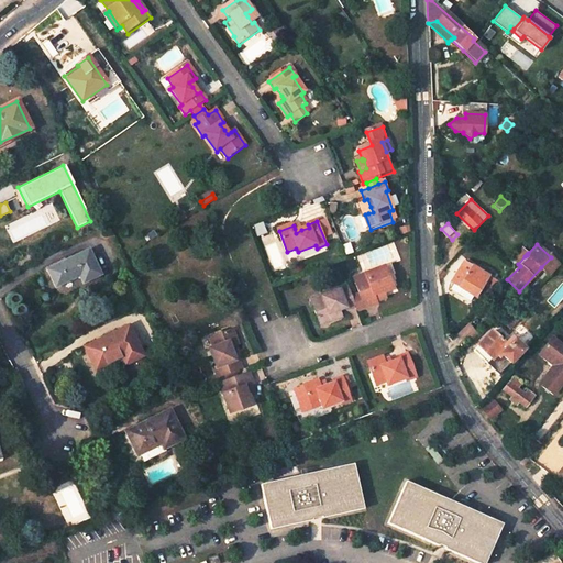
[(520,247),(511,257),(518,264),(525,256),(527,255),(527,254),(520,247)]
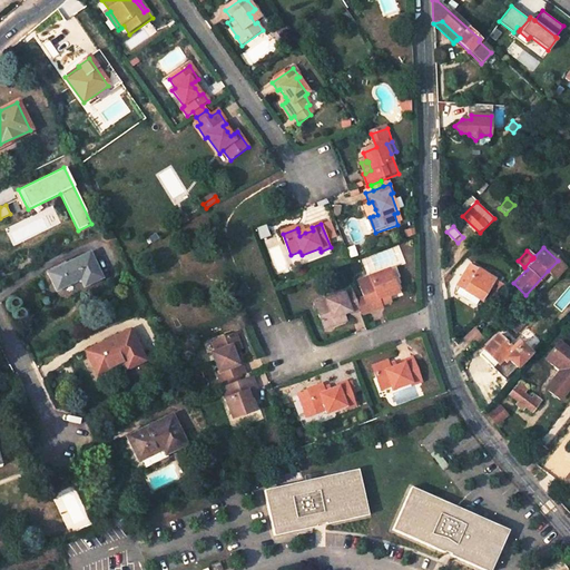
[(91,253),(49,274),(58,290),(81,278),(86,286),(102,277),(91,253)]
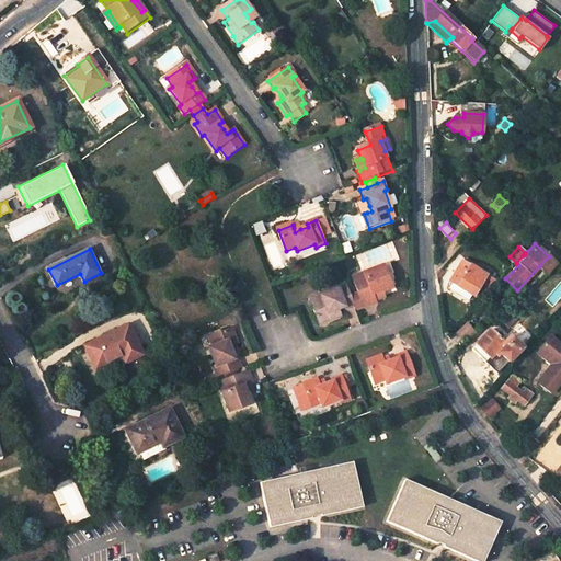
[(549,256),(539,266),(547,273),(556,263),(549,256)]
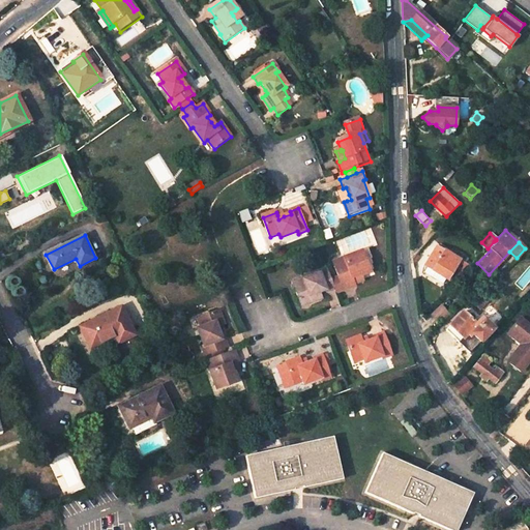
[(448,253),(438,246),(433,254),(443,261),(448,253)]
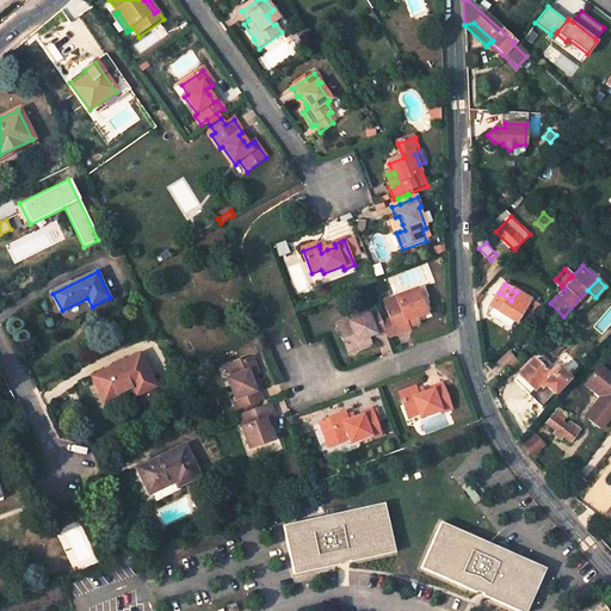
[(534,292),(522,285),(517,291),(530,300),(534,292)]
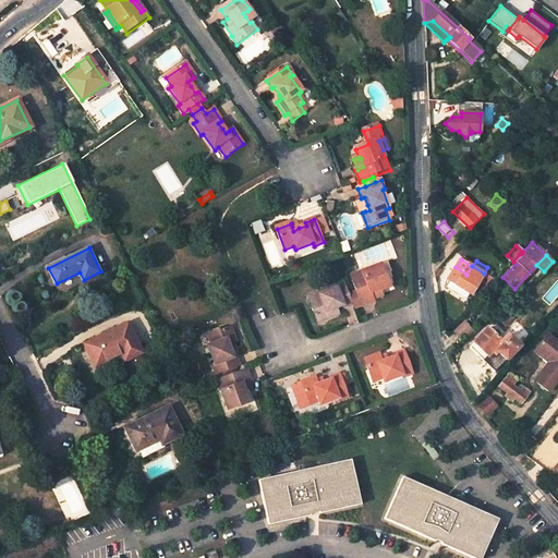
[(351,277),(358,294),(363,307),(374,303),(373,300),(372,294),(380,291),(380,292),(381,292),(390,289),(381,266),(351,277)]
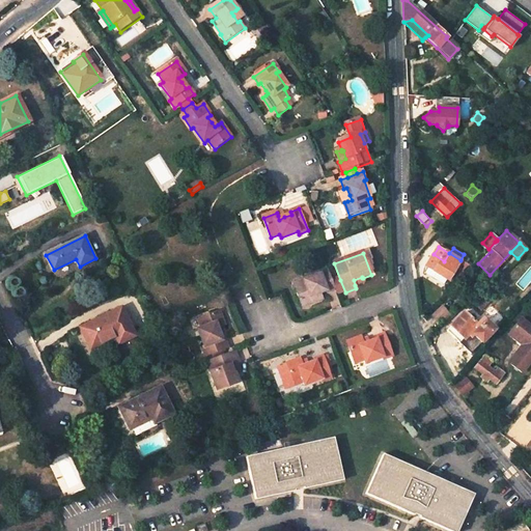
[(446,277),(448,279),(455,283),(463,272),(467,263),(460,260),(449,253),(444,261),(434,254),(426,266),(446,277)]
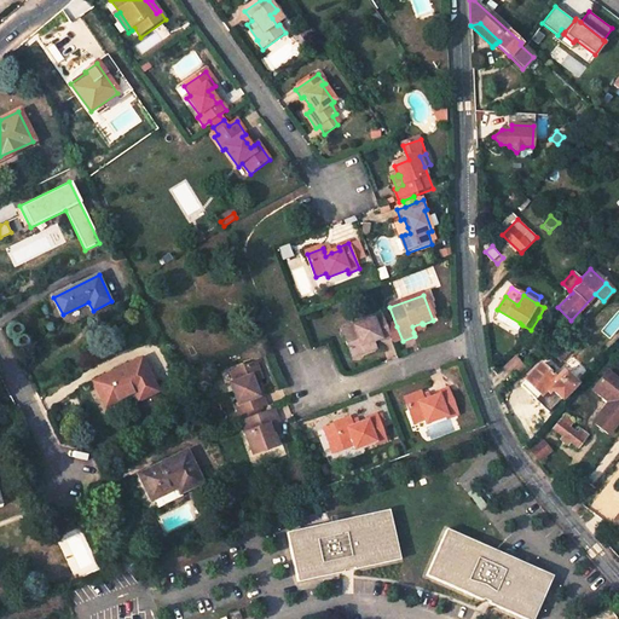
[(493,318),(515,330),(520,323),(497,310),(493,318)]
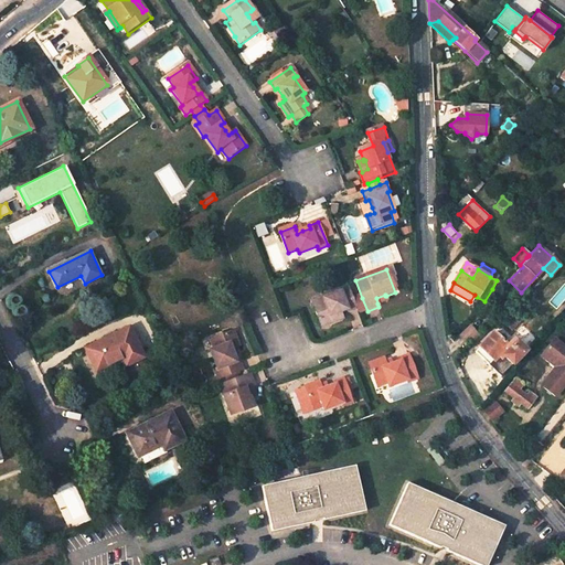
[(322,328),(340,321),(338,316),(342,313),(348,311),(349,313),(358,310),(354,300),(350,290),(324,300),(327,305),(316,309),(322,328)]
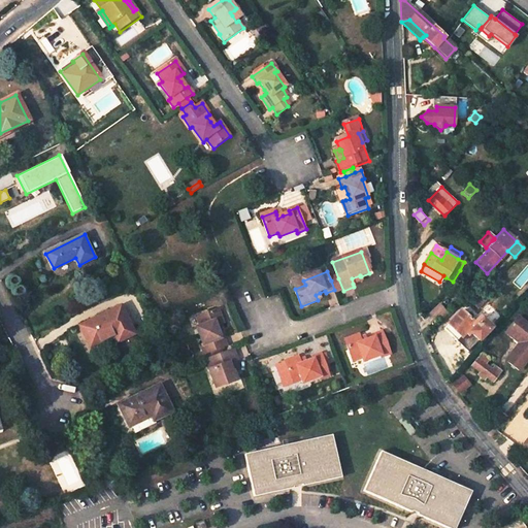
[(360,275),(352,278),(353,284),(362,281),(361,276),(360,276),(360,275)]
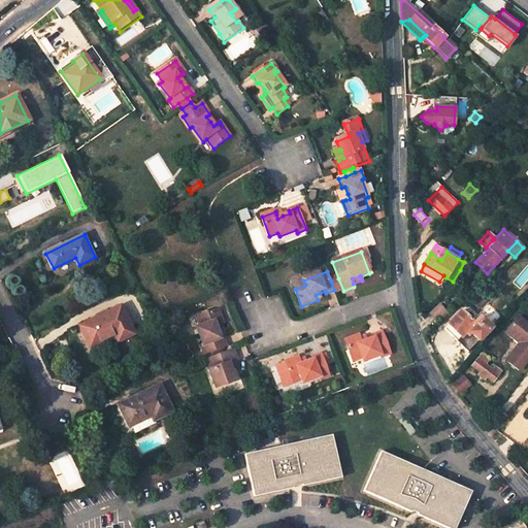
[(334,290),(336,293),(343,291),(338,278),(331,281),(334,290)]
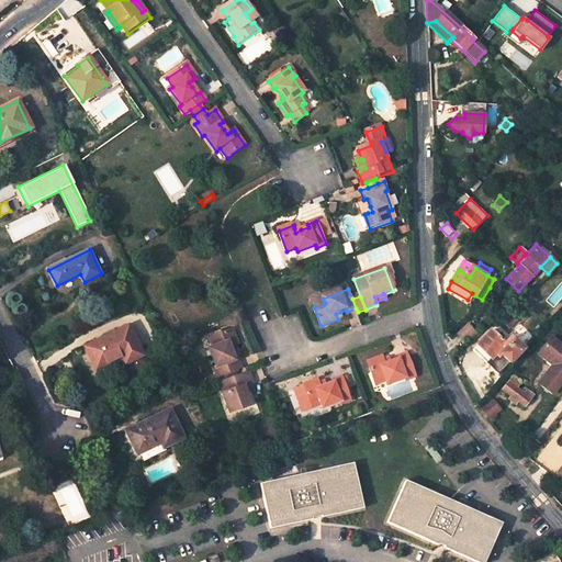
[(323,299),(312,302),(314,307),(325,303),(323,299)]
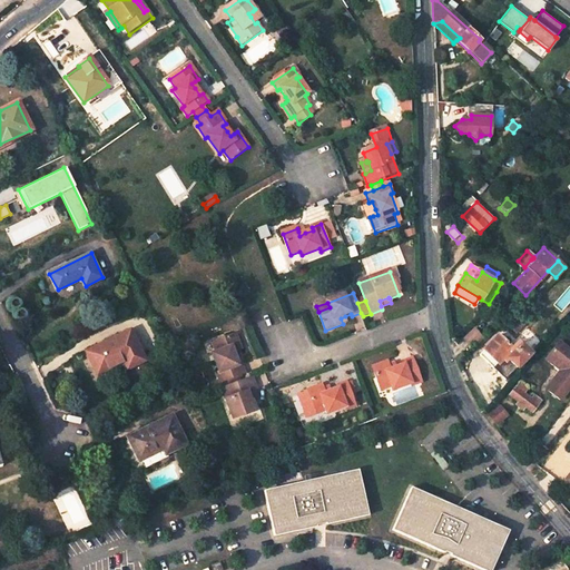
[(504,321),(512,327),(523,316),(516,308),(504,321)]
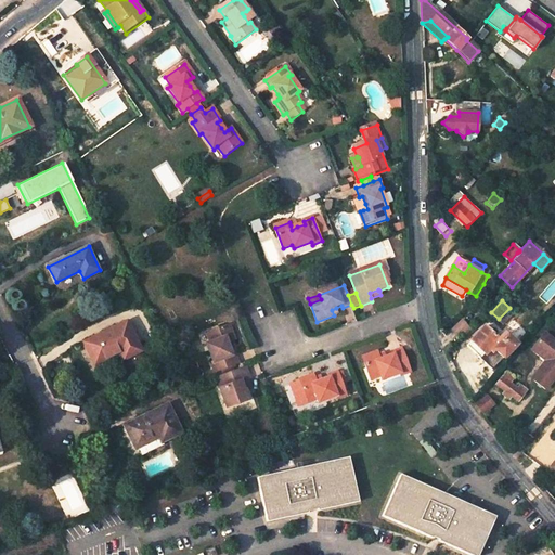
[(461,320),(452,330),(460,338),(469,330),(461,320)]
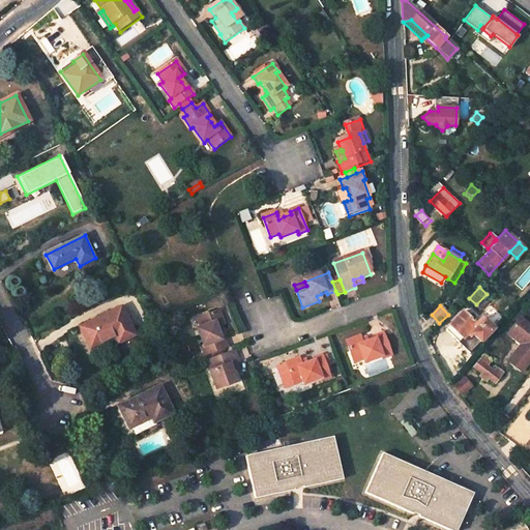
[(122,307),(82,327),(91,347),(116,335),(119,343),(136,334),(122,307)]
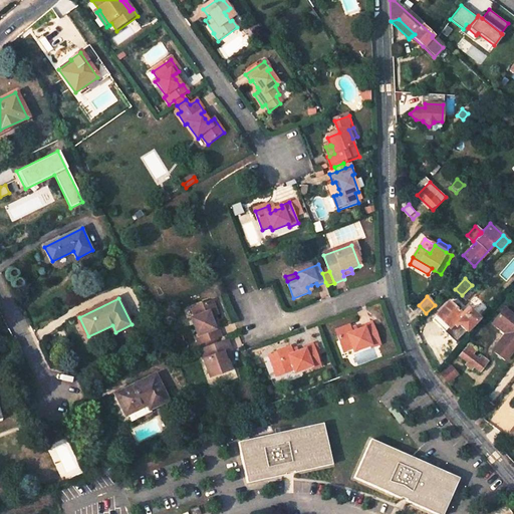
[(191,317),(198,336),(196,336),(199,345),(205,343),(214,339),(220,337),(218,328),(216,329),(213,322),(211,318),(214,317),(218,315),(212,302),(192,310),(194,316),(191,317)]
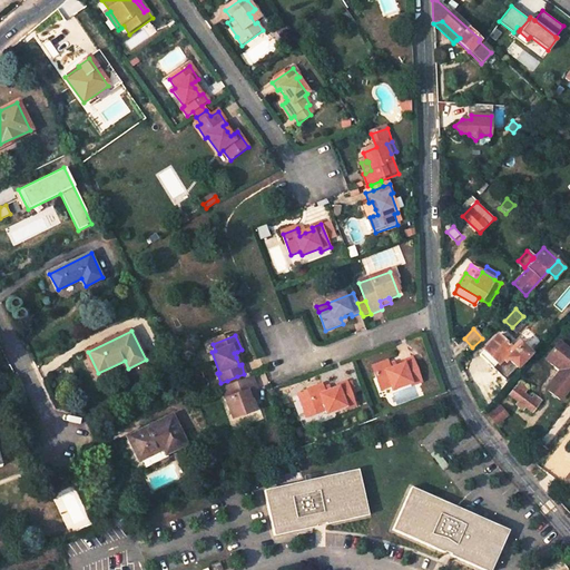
[(514,351),(498,335),(484,350),(501,366),(505,362),(509,365),(511,362),(518,367),(530,353),(520,344),(514,351)]
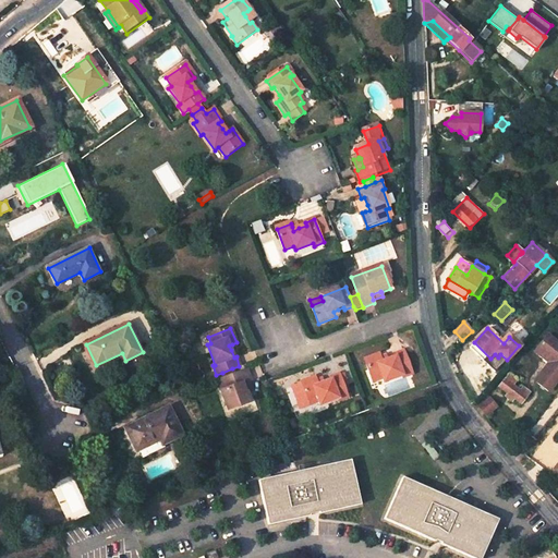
[(557,377),(557,351),(542,340),(532,353),(547,364),(544,367),(531,386),(545,396),(557,377)]
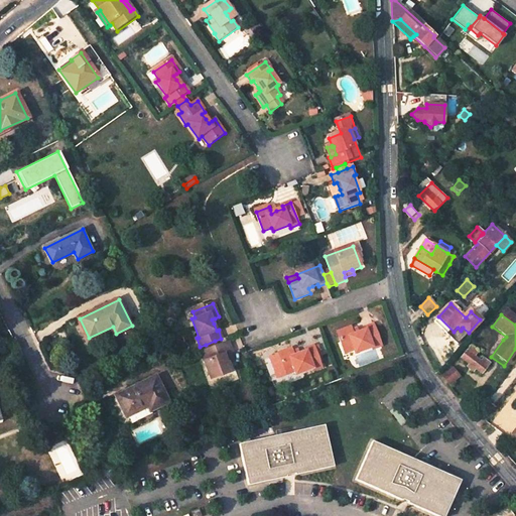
[(454,332),(438,316),(434,321),(449,337),(454,332)]
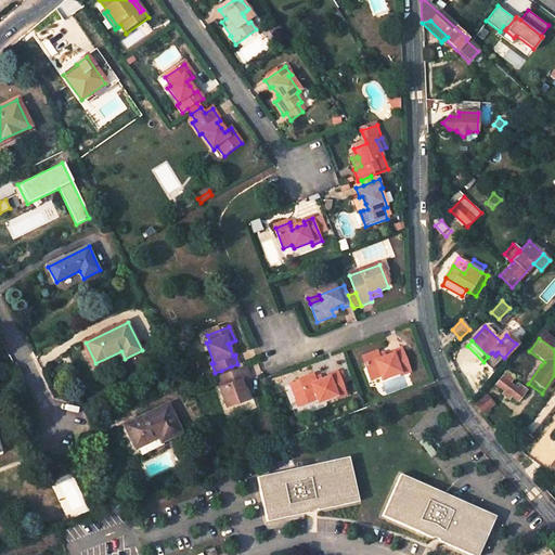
[(382,381),(399,374),(400,375),(409,372),(400,349),(391,352),(392,356),(384,358),(379,360),(377,357),(376,352),(362,358),(371,381),(381,376),(382,381)]
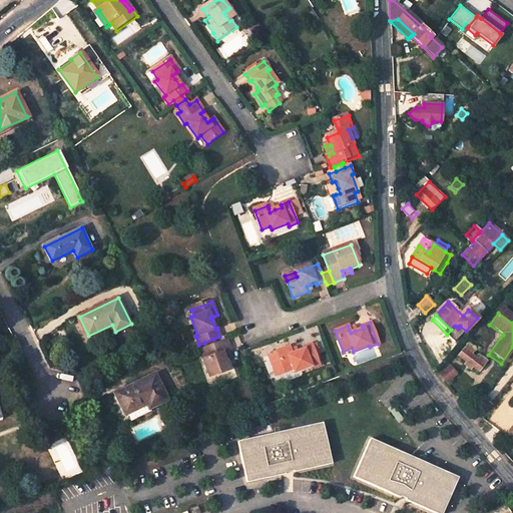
[(503,335),(489,325),(487,328),(500,338),(503,335)]
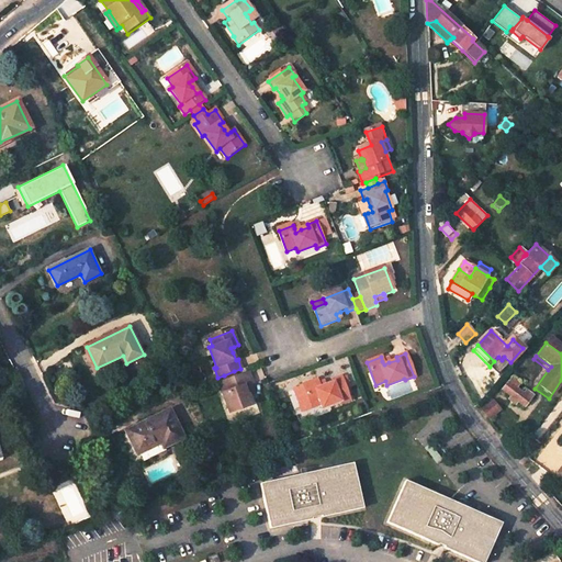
[(247,396),(244,388),(249,385),(253,384),(248,371),(236,375),(226,380),(217,383),(229,414),(253,405),(249,396),(247,396)]
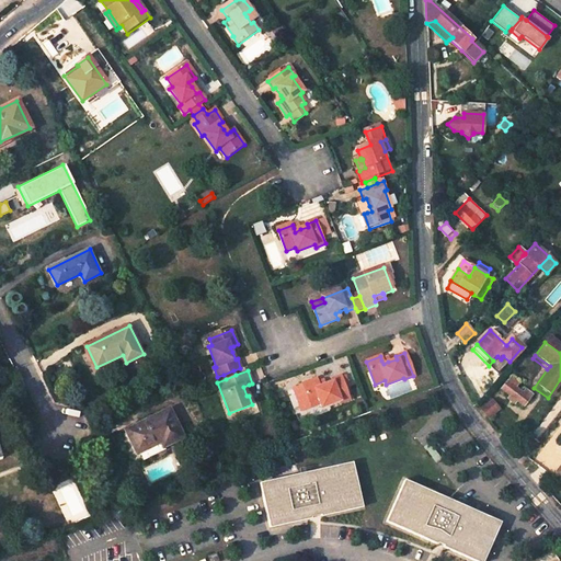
[(320,407),(339,400),(340,402),(348,399),(340,376),(331,379),(332,382),(324,385),(320,386),(318,382),(317,379),(301,385),(310,407),(319,403),(320,407)]
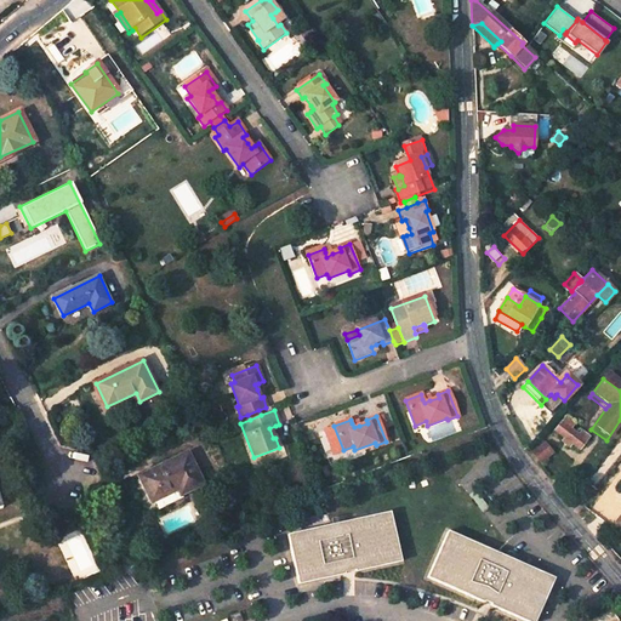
[(571,428),(560,421),(554,429),(579,449),(586,440),(577,434),(575,439),(568,433),(571,428)]
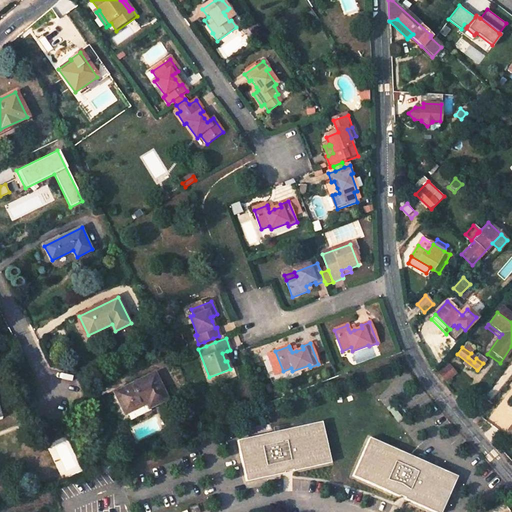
[(222,353),(225,361),(227,361),(230,359),(227,351),(222,353)]
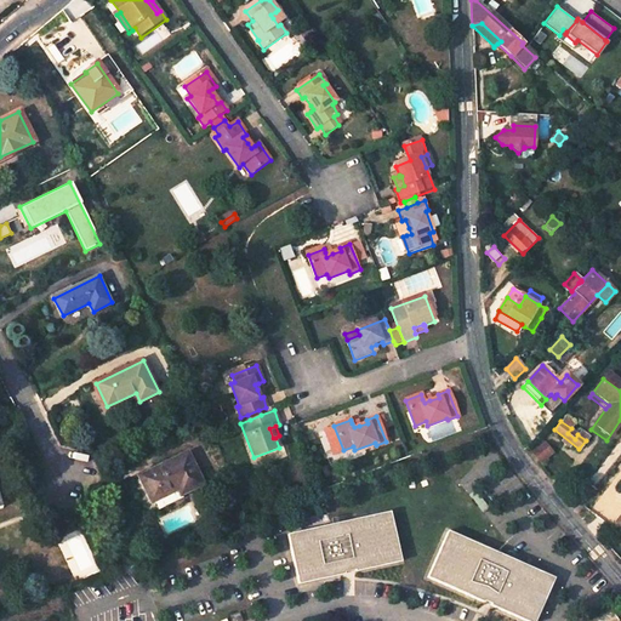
[(533,453),(540,461),(551,451),(543,443),(533,453)]
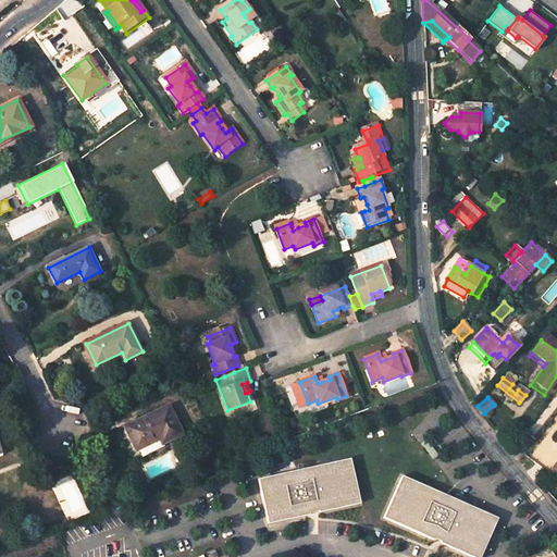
[(170,407),(127,428),(137,449),(161,437),(163,443),(182,433),(170,407)]
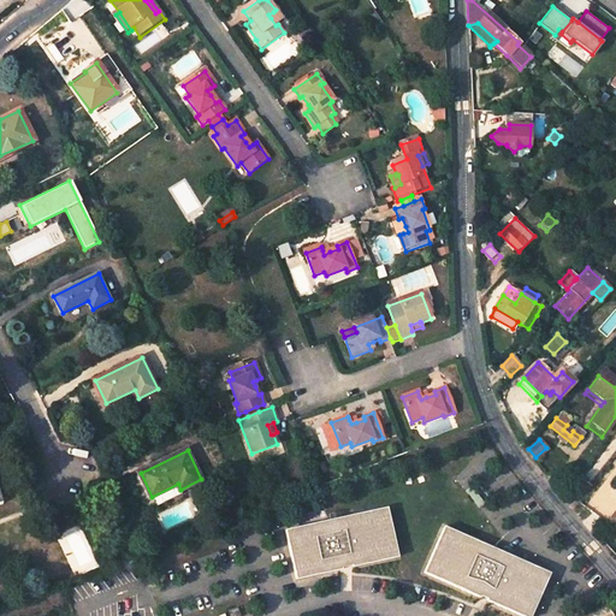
[(286,533),(297,579),(342,569),(350,567),(397,556),(389,510),(286,533)]
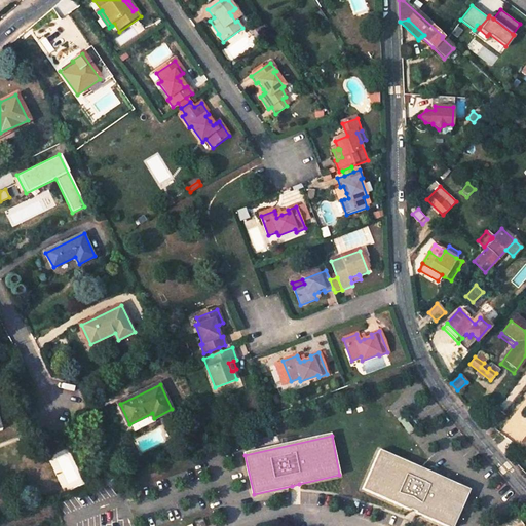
[(379,454),(363,492),(408,511),(411,512),(446,525),(449,525),(462,501),(467,490),(379,454)]
